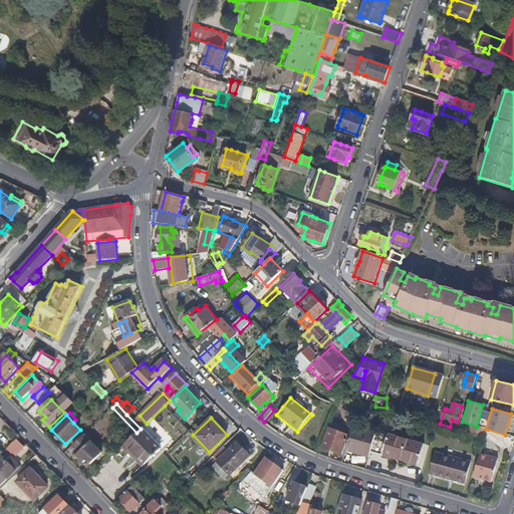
[(369,458),(375,434),(354,427),(346,451),(369,458)]
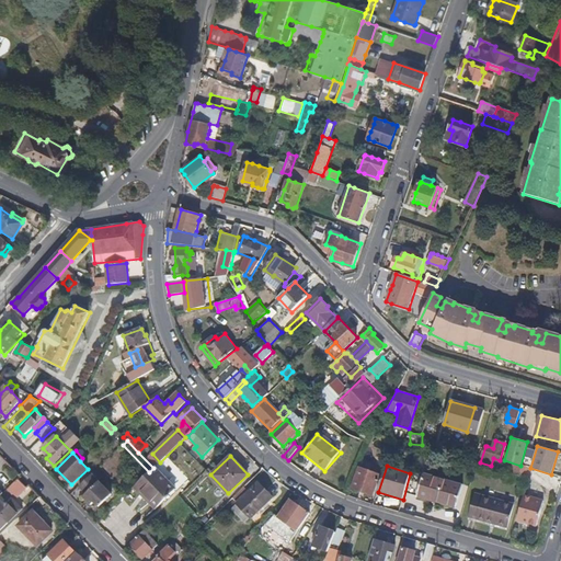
[(373,495),(380,474),(359,467),(353,489),(373,495)]
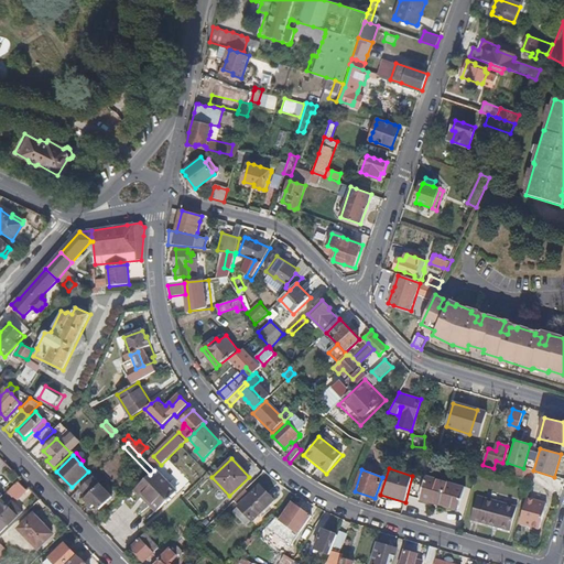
[(87,497),(100,484),(94,476),(79,489),(87,497)]
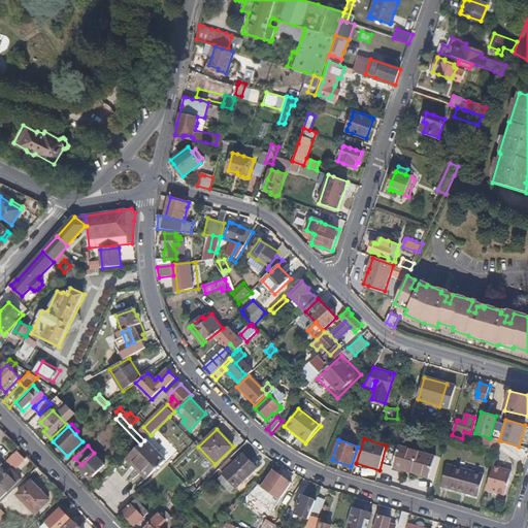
[(429,481),(436,457),(399,447),(392,469),(429,481)]
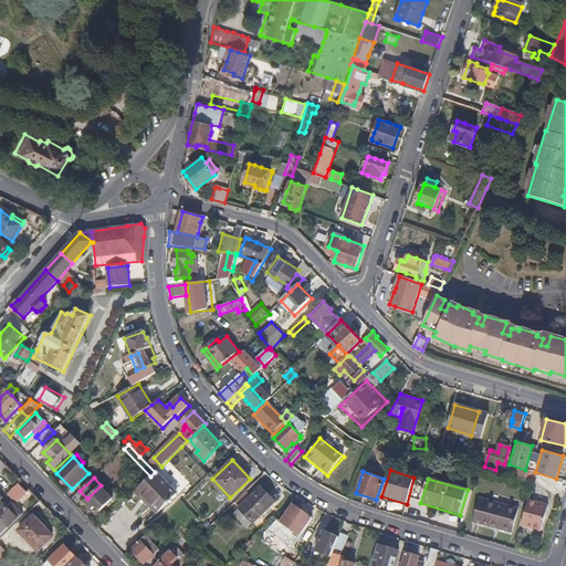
[(28,492),(19,483),(8,494),(17,503),(28,492)]
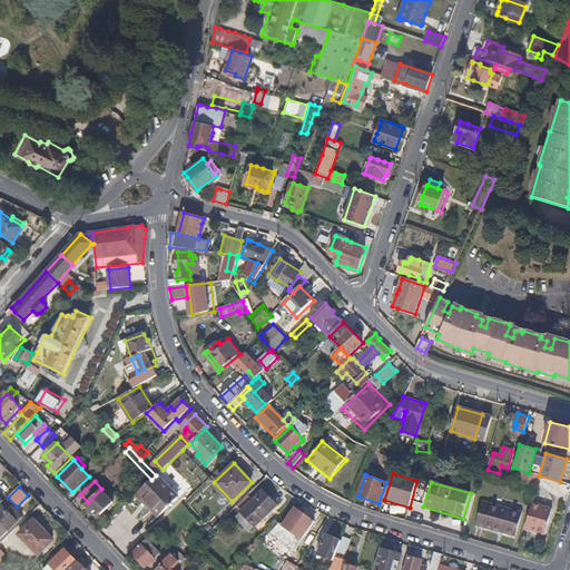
[(183,504),(192,495),(184,487),(179,491),(174,487),(164,495),(173,505),(170,509),(174,512),(183,504)]
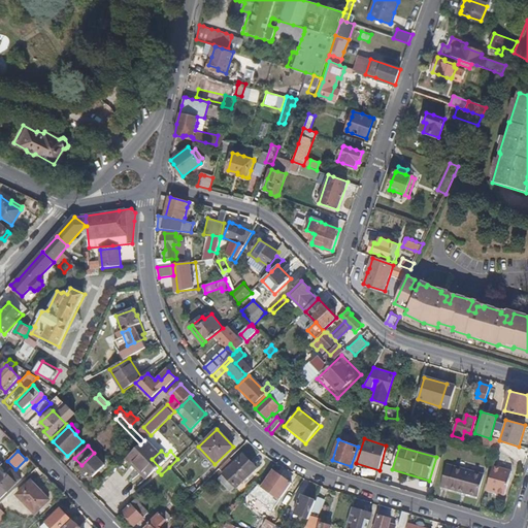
[(133,469),(142,461),(134,452),(130,456),(132,458),(127,463),(133,469)]
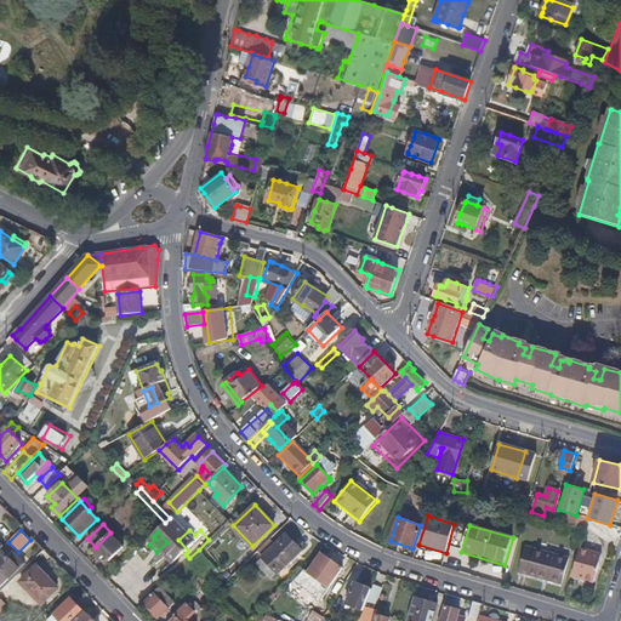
[(109,560),(124,547),(110,533),(96,547),(93,550),(102,558),(106,556),(109,560)]
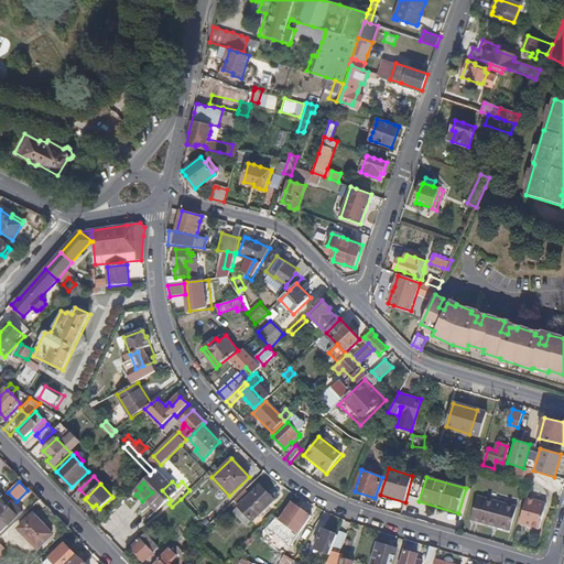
[(199,497),(193,490),(197,486),(196,484),(190,490),(181,499),(190,507),(199,497)]
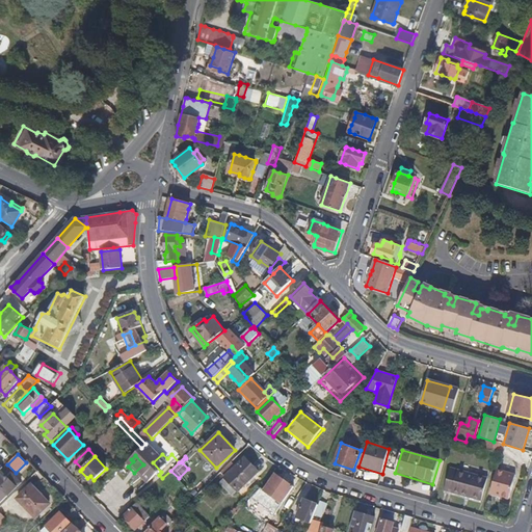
[(238,493),(259,473),(245,458),(236,468),(232,462),(220,473),(225,477),(224,478),(225,479),(237,491),(238,493)]
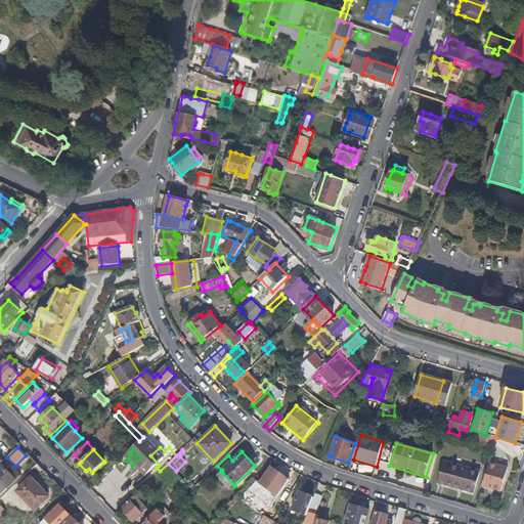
[(475,493),(481,471),(444,461),(438,482),(475,493)]
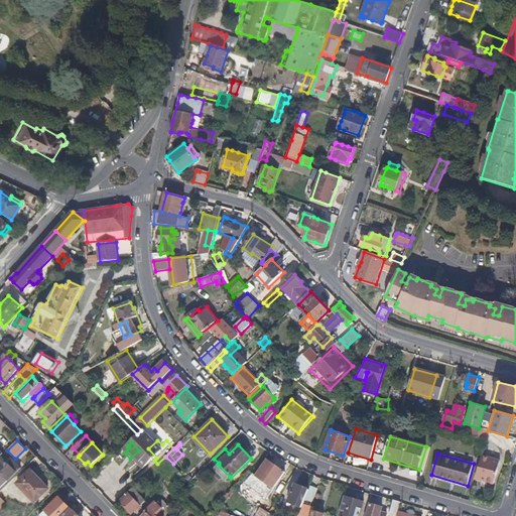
[(494,484),(500,461),(482,457),(476,480),(494,484)]
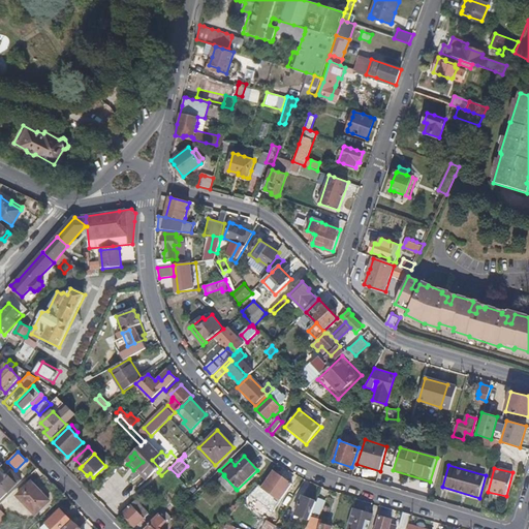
[(8,492),(22,479),(13,471),(9,475),(3,469),(0,472),(0,488),(2,491),(5,489),(8,492)]
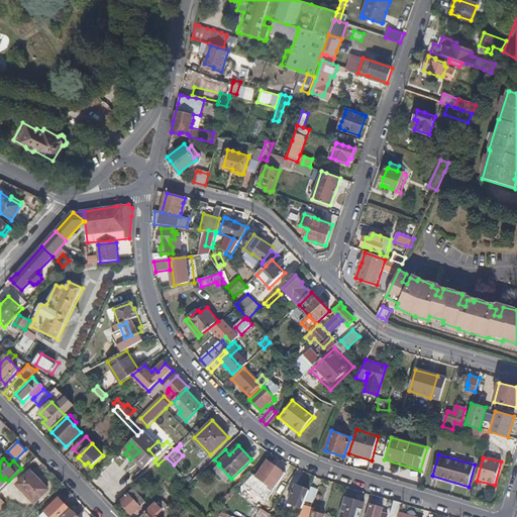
[(268,501),(286,474),(267,460),(244,484),(268,501)]
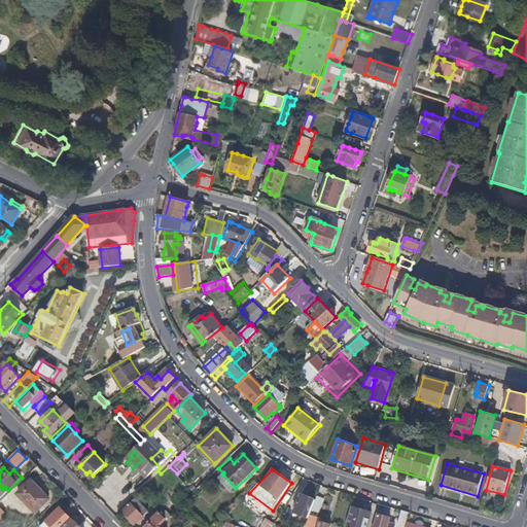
[(235,487),(223,475),(219,479),(231,491),(235,487)]
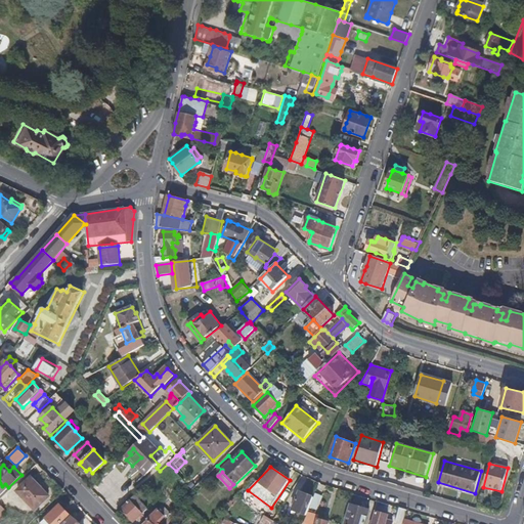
[(49,496),(32,479),(18,491),(24,496),(22,498),(26,503),(24,505),(27,507),(31,504),(38,512),(50,499),(48,497),(49,496)]
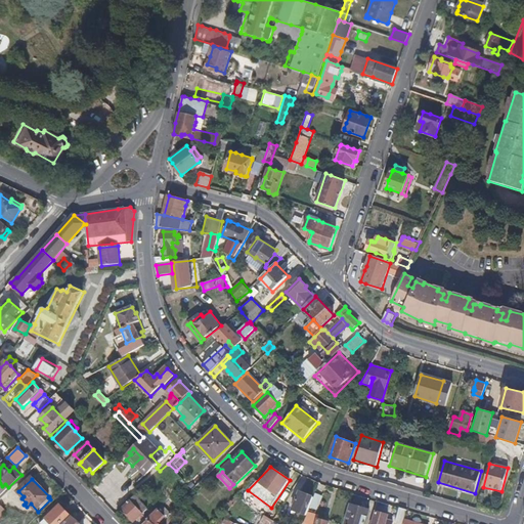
[(309,509),(314,497),(300,492),(293,510),(307,516),(309,509)]
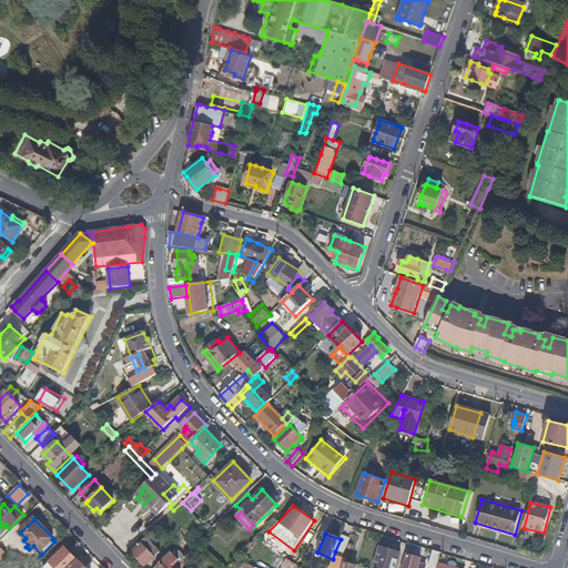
[(343,555),(350,538),(342,536),(341,539),(335,551),(343,555)]
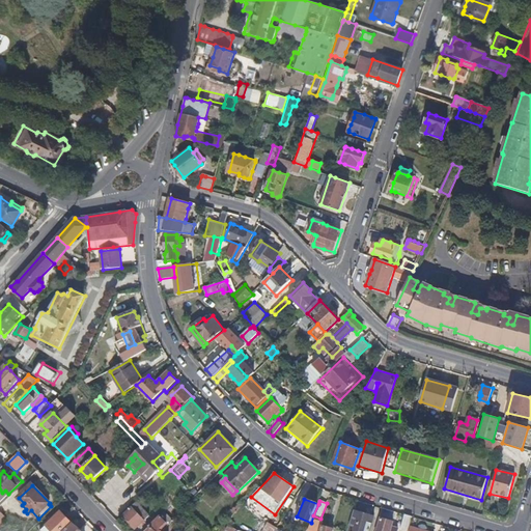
[(150,515),(137,502),(137,503),(132,508),(131,509),(123,516),(136,529),(150,515)]
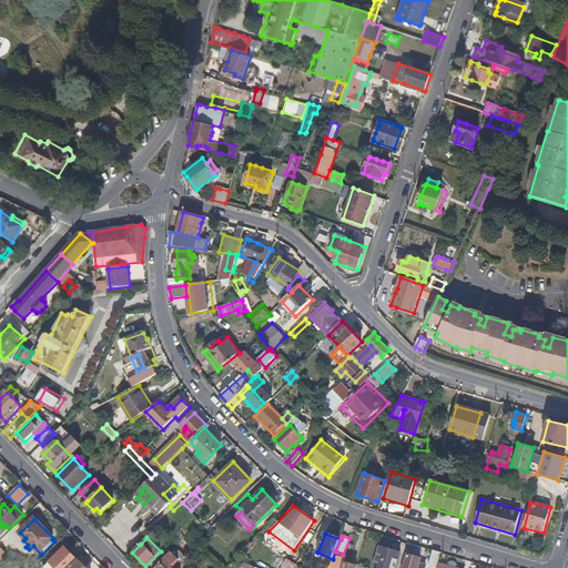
[(176,547),(180,543),(175,537),(166,546),(172,551),(176,547)]
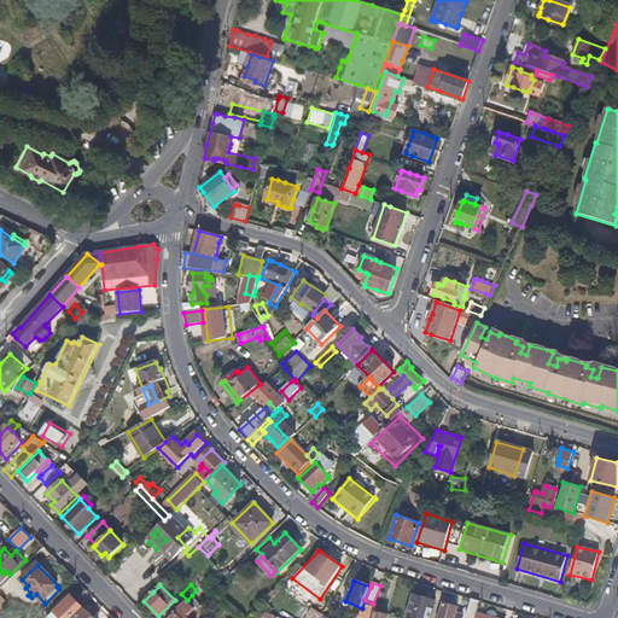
[(198,601),(208,592),(200,586),(196,590),(192,595),(198,601)]
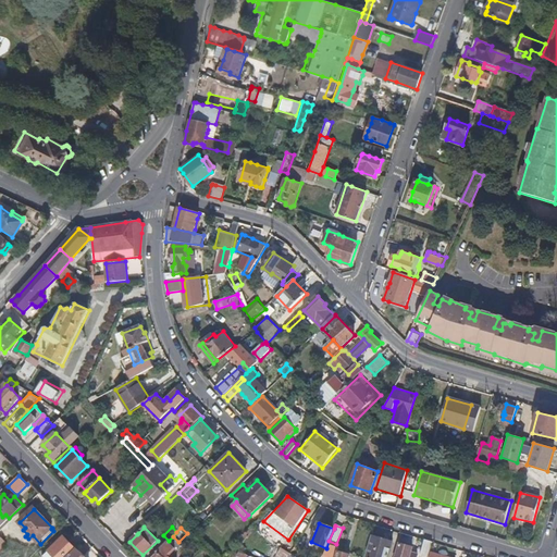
[(169,556),(168,556),(172,552),(174,554),(183,546),(178,542),(173,536),(169,541),(157,552),(159,554),(155,556),(169,556)]
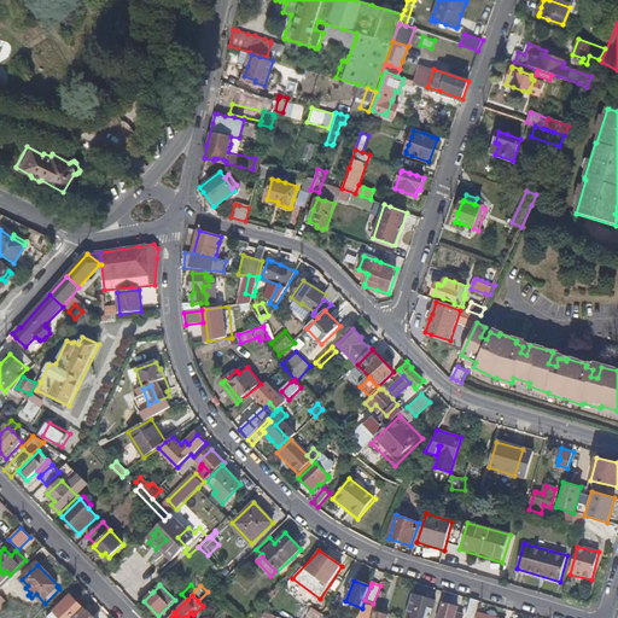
[(431,617),(436,602),(414,595),(407,617),(431,617)]
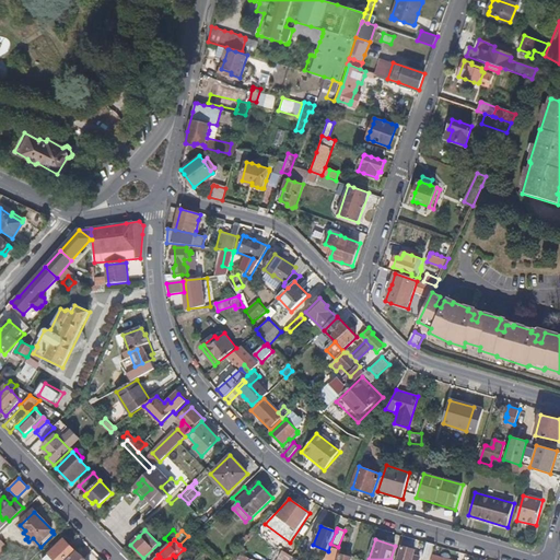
[(65,559),(73,553),(62,541),(43,559),(65,559)]
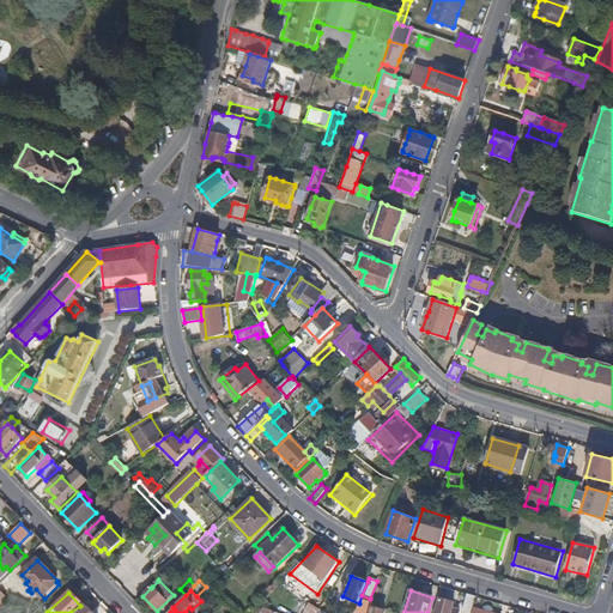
[(471,612),(475,596),(468,594),(462,612),(471,612)]
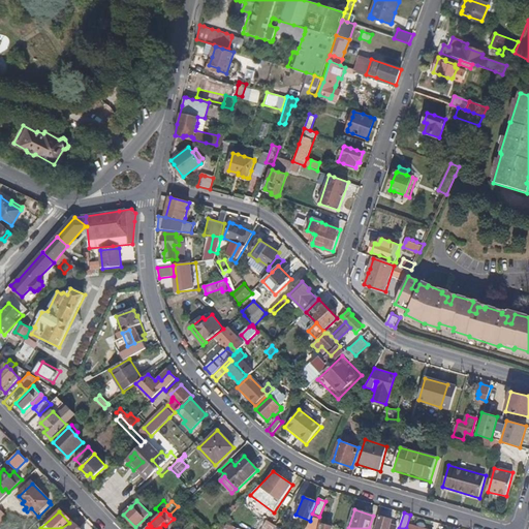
[(394,528),(390,528),(391,524),(392,520),(381,517),(377,528),(394,528)]
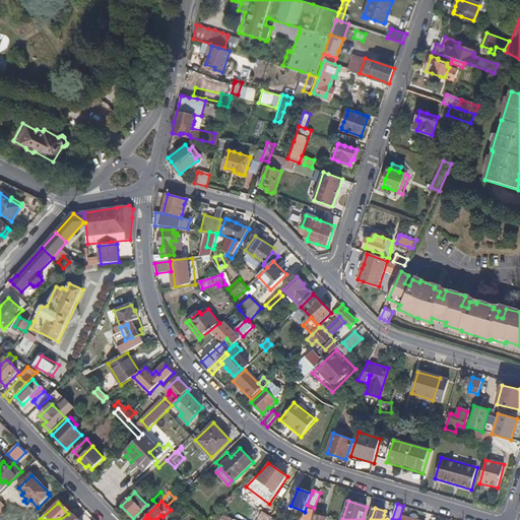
[(263,511),(258,519),(269,519),(272,515),(263,511)]
